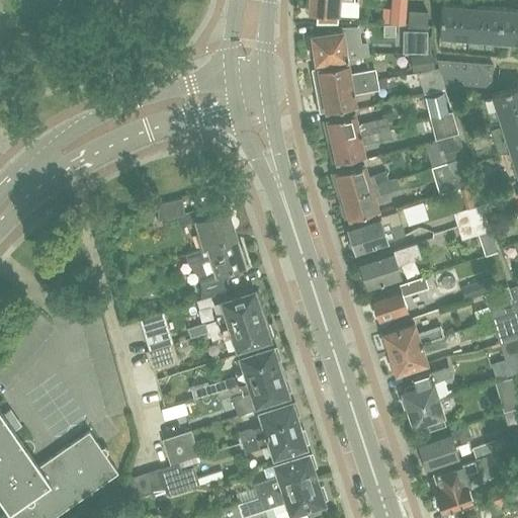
[(354,1),(353,0),(310,0),(310,12),(317,13),(317,23),(338,23),(339,0),(354,1)]
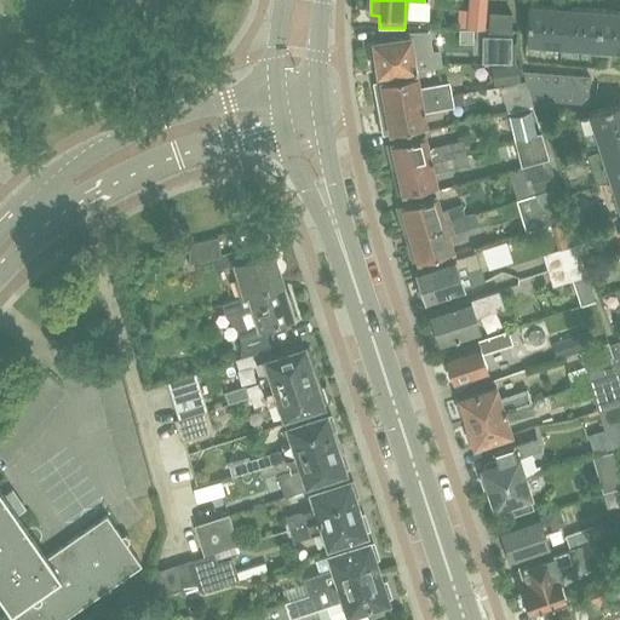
[(570,7),(572,1),(572,0),(564,0),(558,0),(558,6),(528,4),(526,42),(580,46),(584,7),(570,7)]
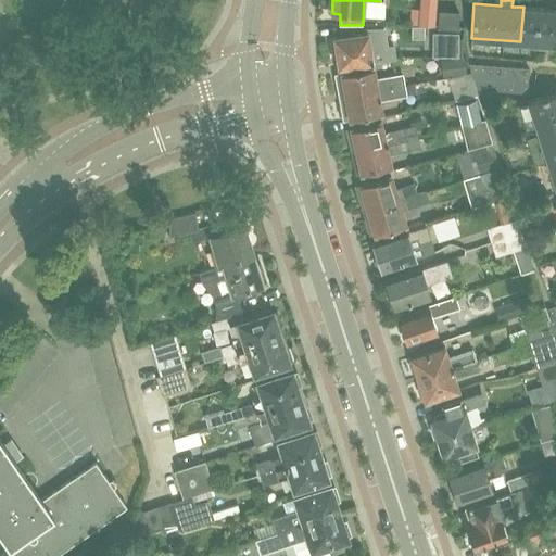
[(436,2),(424,1),(422,24),(434,24),(436,2)]
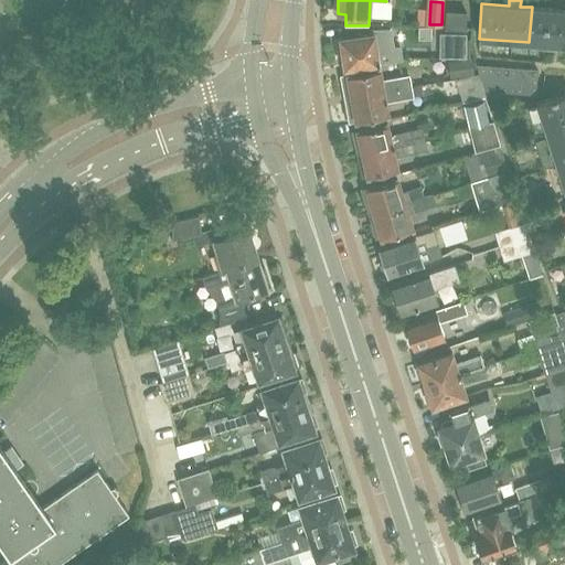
[(564,9),(532,7),(529,42),(564,44),(564,9)]
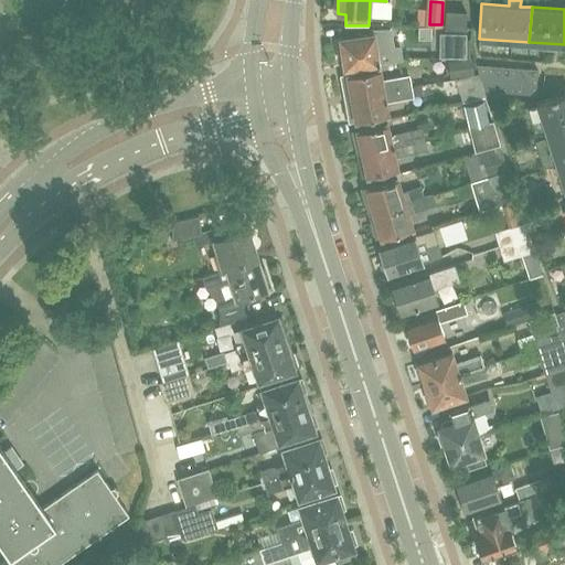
[(466,11),(447,10),(446,27),(465,29),(466,11)]
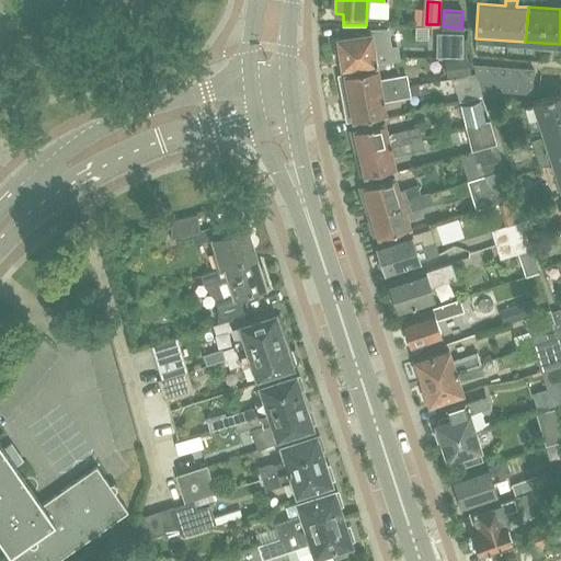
[(370,31),(370,34),(333,39),(336,59),(341,58),(343,67),(399,58),(397,46),(389,47),(387,34),(385,31),(379,30),(370,31)]
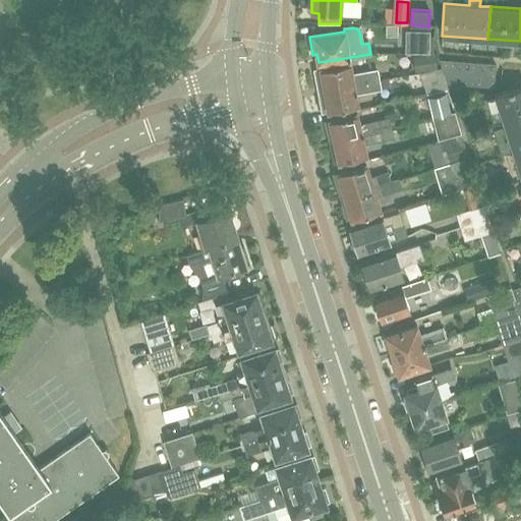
[(406,43),(405,50),(430,51),(431,46),(431,34),(406,33),(406,43)]
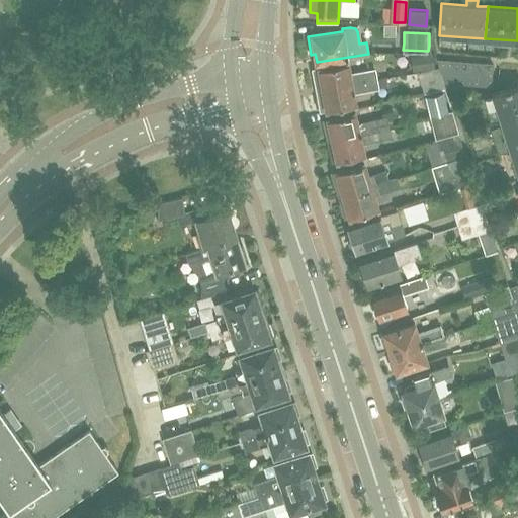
[(412,56),(411,56),(413,71),(432,68),(434,68),(432,55),(432,53),(431,53),(429,53),(426,54),(412,56)]
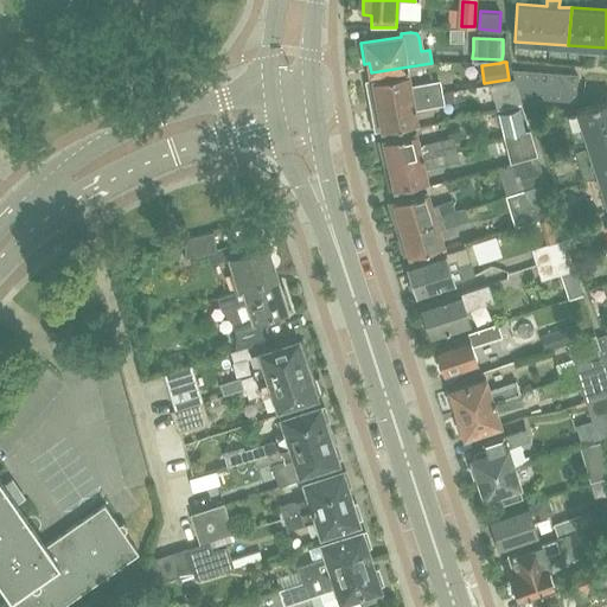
[(512,70),(515,78),(521,97),(576,101),(577,75),(512,70)]
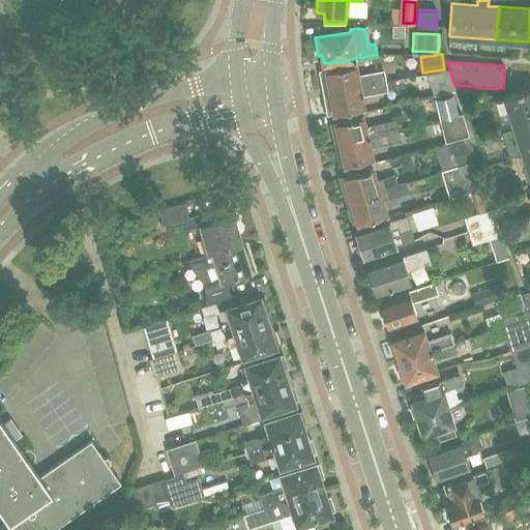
[(385,81),(383,70),(358,76),(355,64),(320,70),(323,88),(327,87),(328,91),(385,81)]
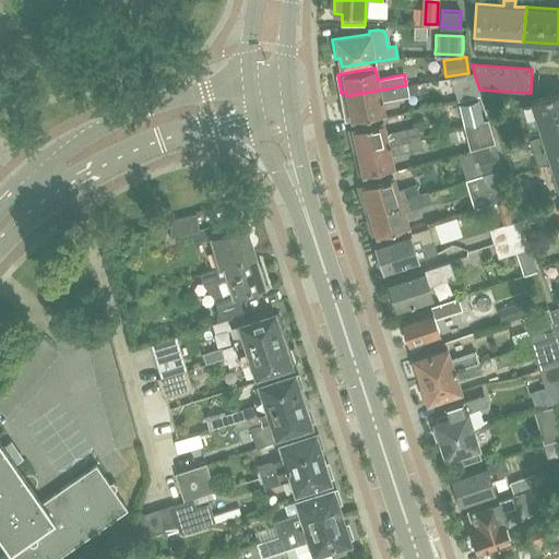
[(482,95),(479,90),(474,72),(451,76),(458,100),(482,95)]
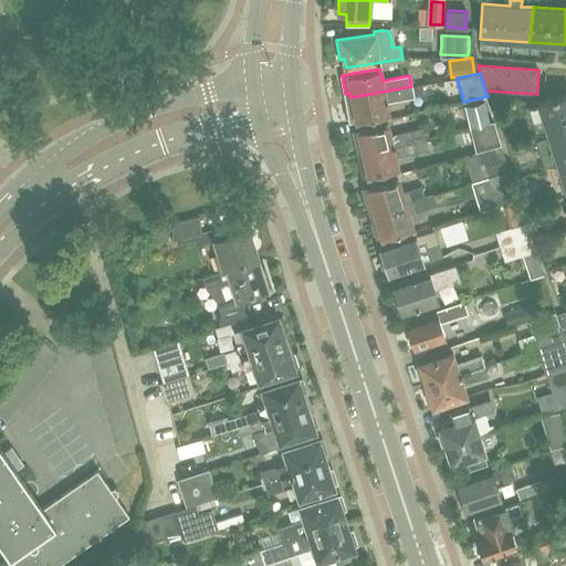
[(386,102),(408,97),(425,94),(422,84),(411,86),(350,97),(352,103),(347,104),(350,121),(388,114),(386,102)]
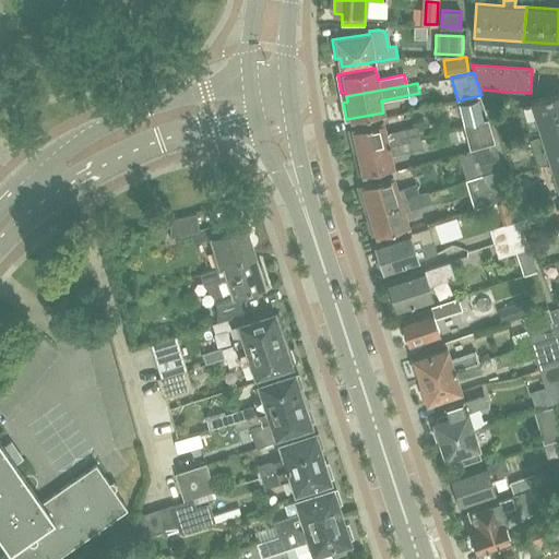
[(550,162),(558,158),(558,91),(537,98),(531,100),(550,162)]
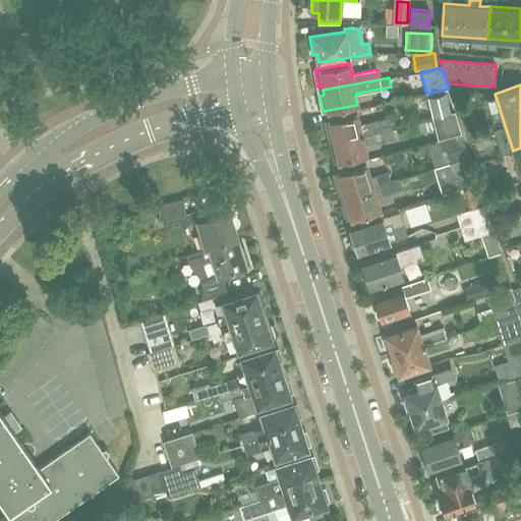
[(449,89),(426,94),(432,116),(433,115),(455,110),(449,89)]
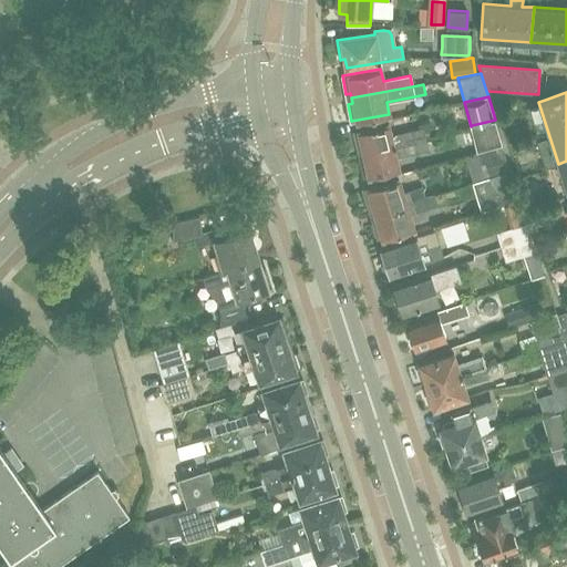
[(477,151),(502,144),(495,120),(472,125),(471,126),(468,126),(476,151),(477,151)]
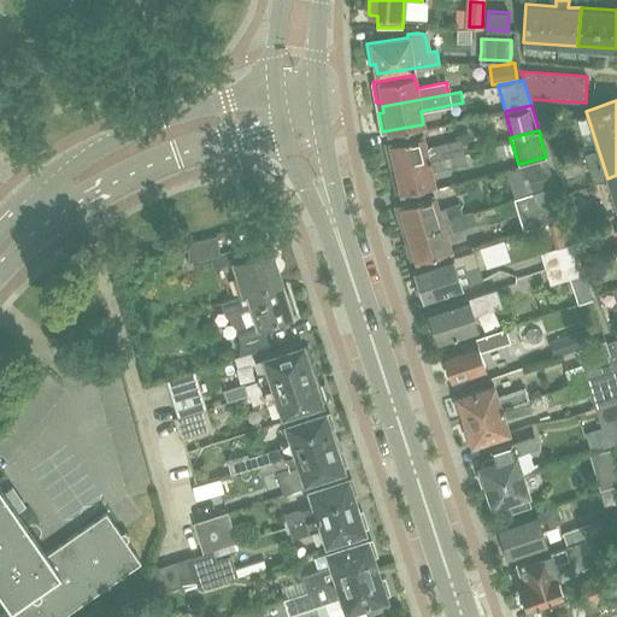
[(451,153),(460,151),(458,140),(425,147),(422,134),(385,144),(389,162),(395,160),(397,166),(451,153)]
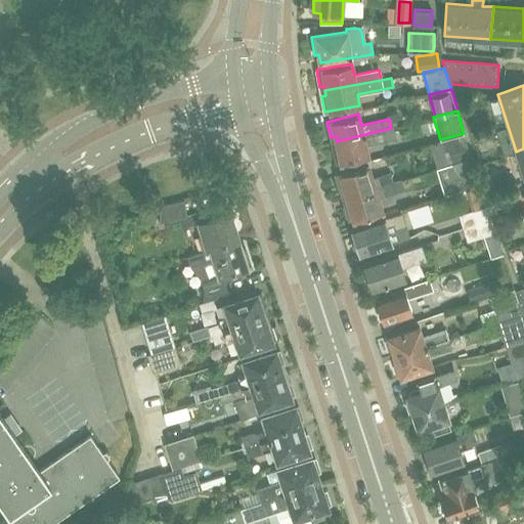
[(391,128),(383,130),(337,141),(338,146),(333,147),(337,164),(368,156),(365,144),(393,137),(391,128)]
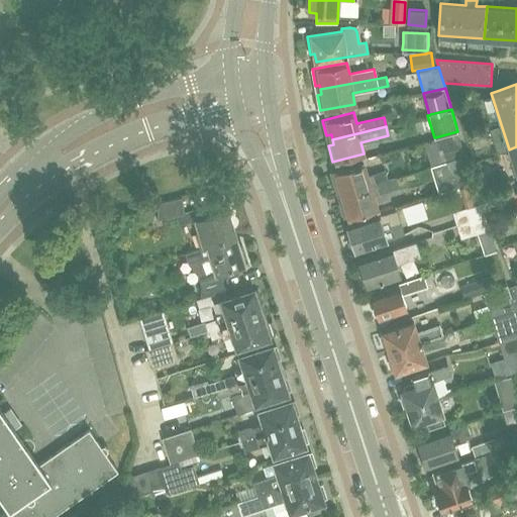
[(443,162),(464,154),(457,131),(435,137),(443,162)]
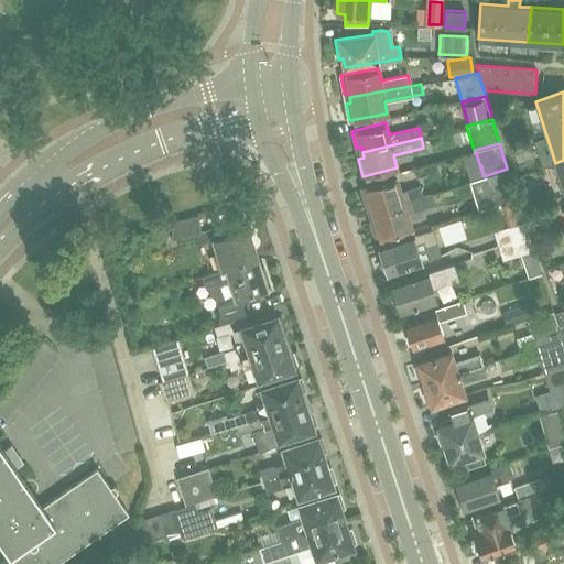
[(507,169),(484,176),(492,205),(516,197),(507,169)]
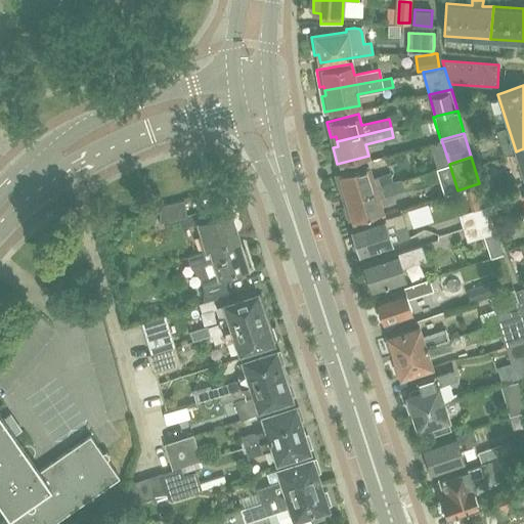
[(347,197),(392,182),(389,173),(373,178),(368,164),(336,174),(341,190),(345,189),(347,197)]
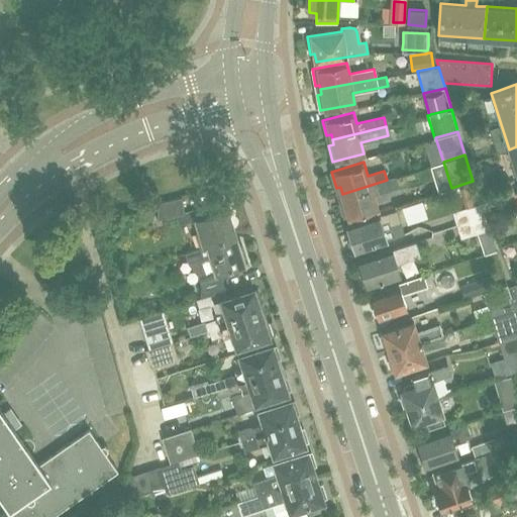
[(387,180),(342,194),(344,201),(340,202),(345,218),(378,208),(374,194),(398,187),(395,177),(387,180)]
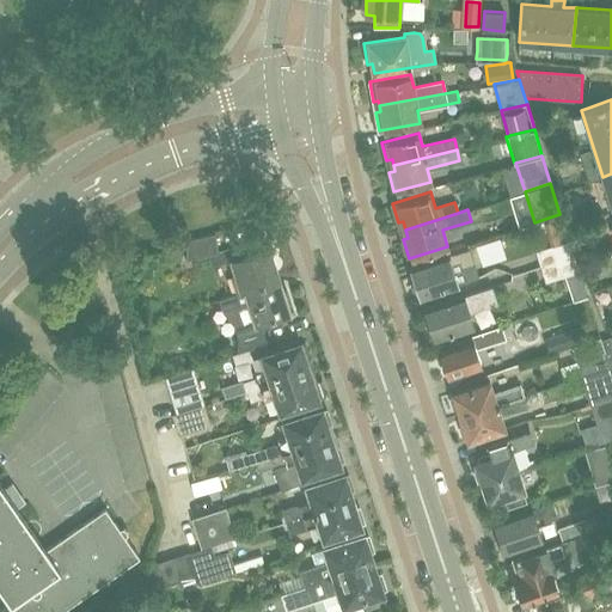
[(215,233),(188,240),(187,259),(208,255),(218,252),(215,233)]
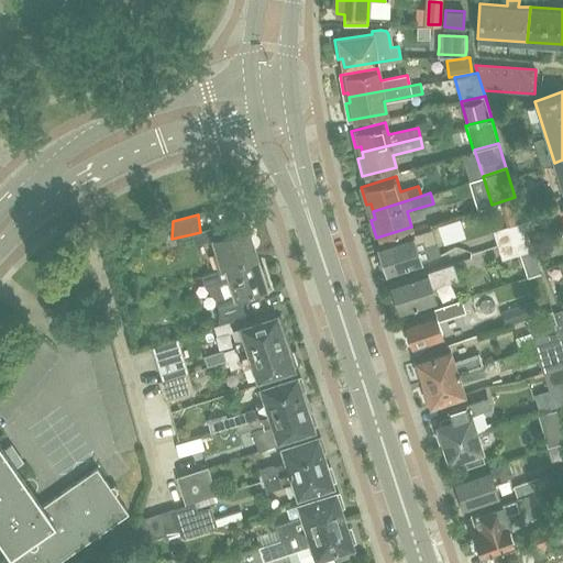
[(460,218),(439,225),(443,239),(444,241),(465,234),(460,218)]
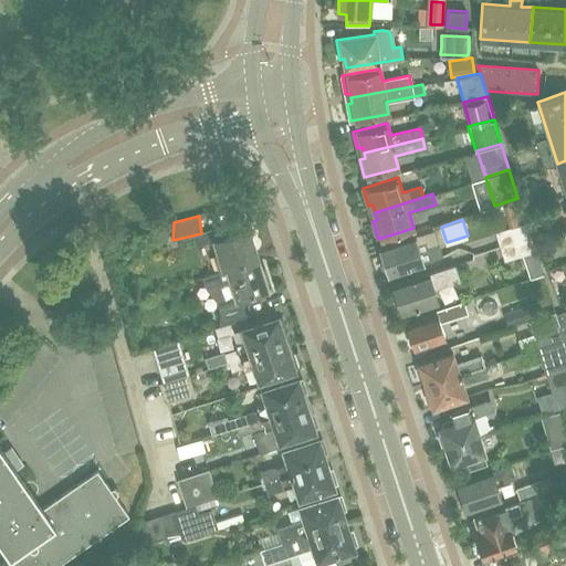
[(502,245),(530,236),(525,221),(498,230),(502,245)]
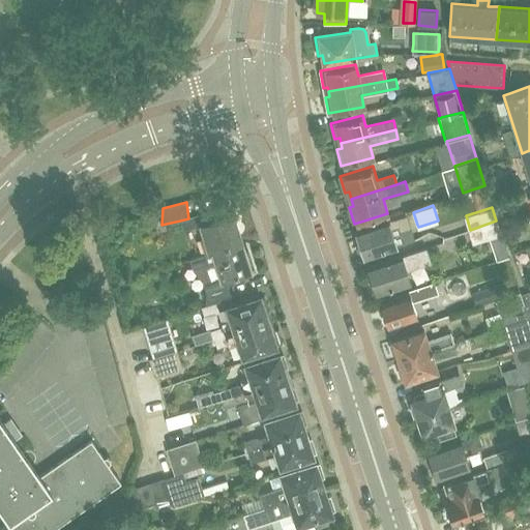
[(209,252),(212,251),(242,241),(233,214),(225,217),(222,208),(193,217),(196,227),(196,228),(201,226),(209,252)]
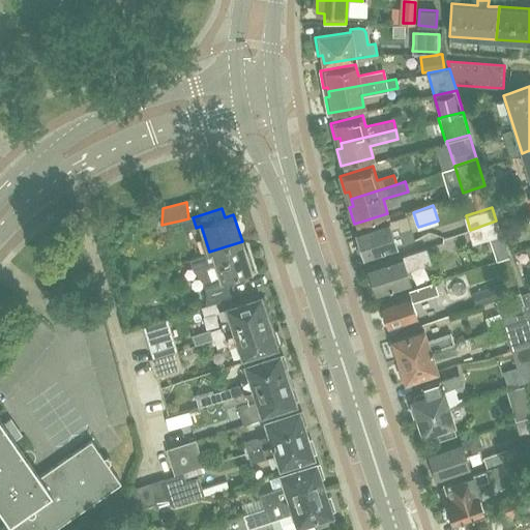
[(407,214),(356,231),(360,243),(358,245),(360,252),(363,253),(364,257),(396,246),(390,228),(398,226),(400,230),(411,227),(407,214)]
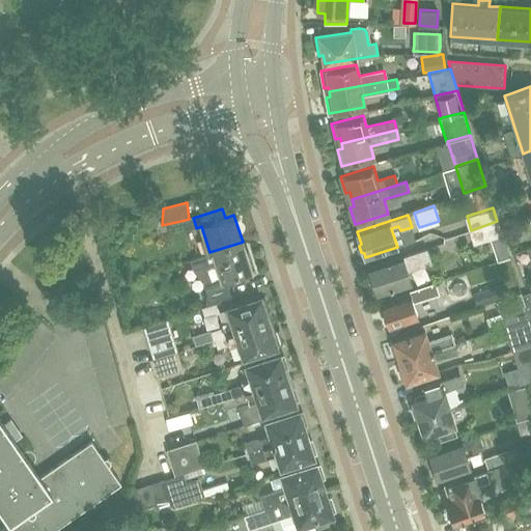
[(497,221),(471,230),(475,242),(501,233),(497,221)]
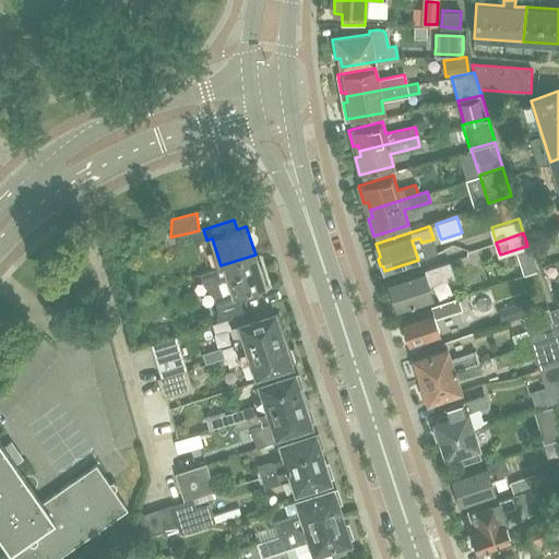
[(259,265),(256,254),(224,264),(221,265),(201,272),(204,283),(215,297),(218,305),(217,322),(245,313),(239,298),(237,294),(265,284),(268,283),(262,265),(259,265)]
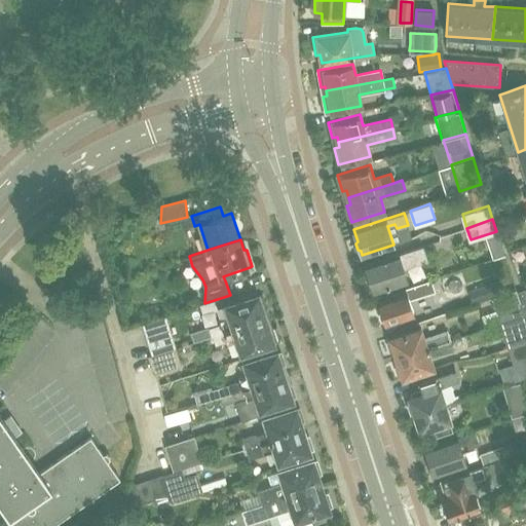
[(398,253),(365,264),(369,276),(368,279),(369,285),(372,287),(374,291),(407,279),(403,268),(427,260),(423,246),(398,254),(398,253)]
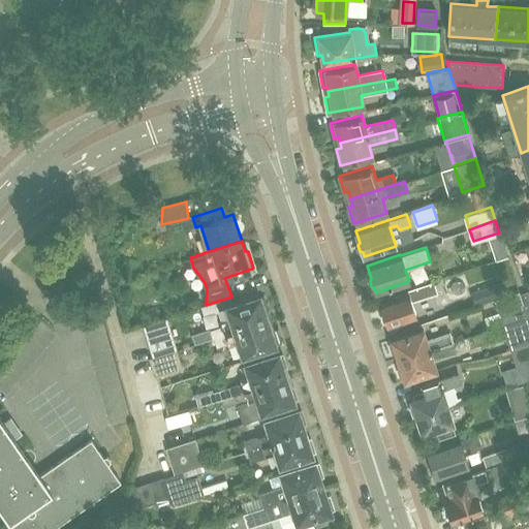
[(395,296),(379,301),(383,314),(381,316),(382,321),(385,322),(386,325),(416,316),(411,299),(437,290),(434,280),(394,293),(395,296)]
